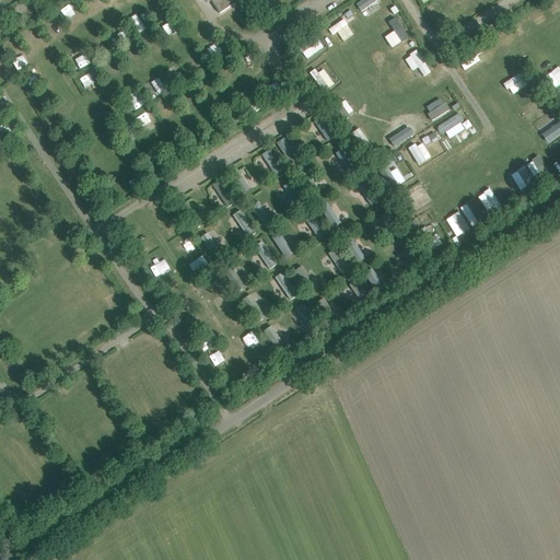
[(86,0),(92,10),(100,6),(97,0),(86,0)]
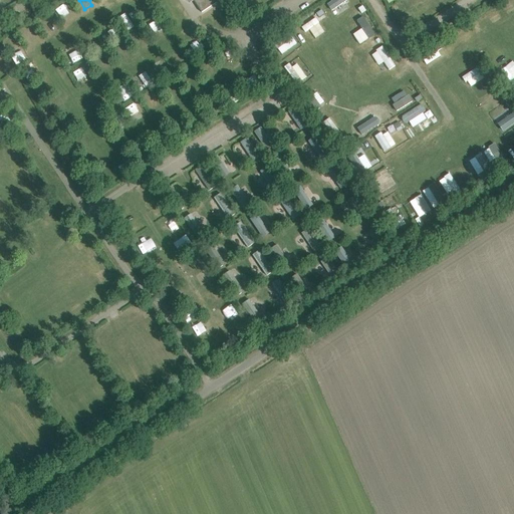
[(184,0),(191,2),(194,0),(202,12),(216,3),(214,0),(184,0)]
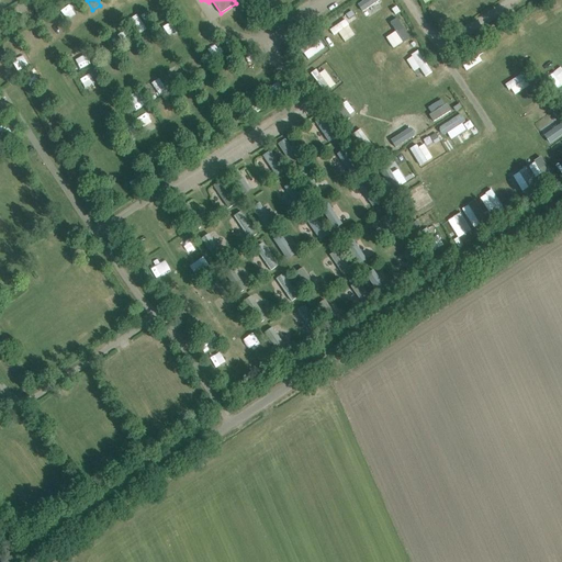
[(380,7),(377,2),(380,0),(366,0),(364,1),(371,12),(380,7)]
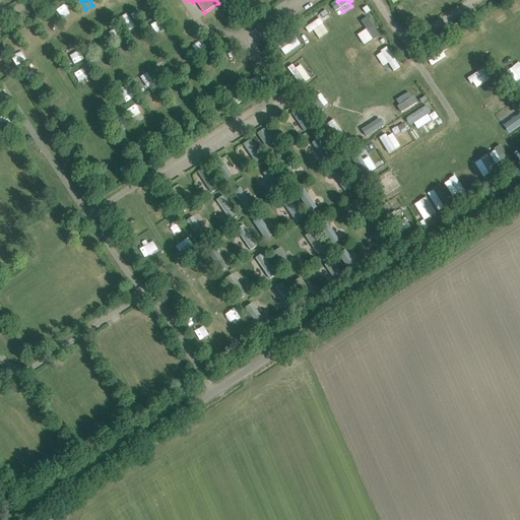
[(127,31),(134,27),(126,13),(118,17),(127,31)]
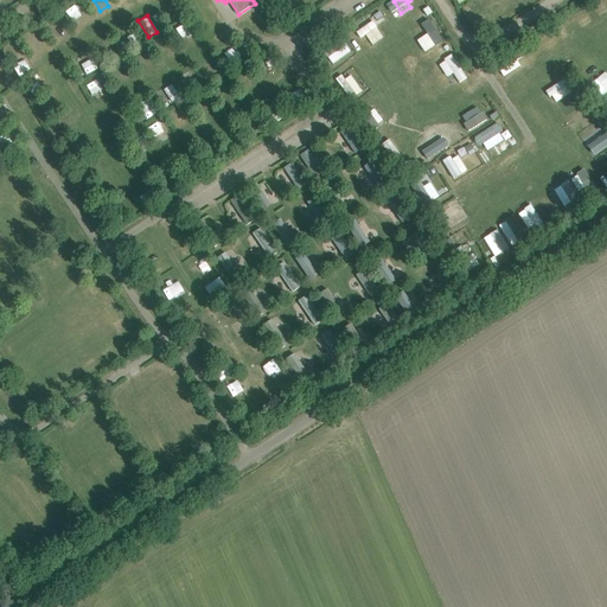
[(420,24),(426,34),(416,39),(423,52),(442,42),(429,18),(420,24)]
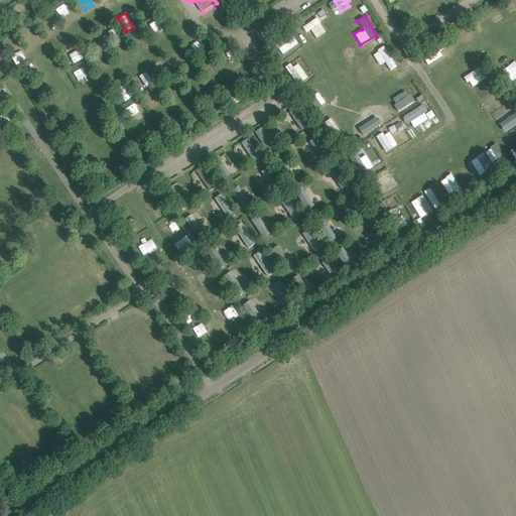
[(317,18),(301,26),(304,33),(310,30),(314,38),(326,33),(317,18)]
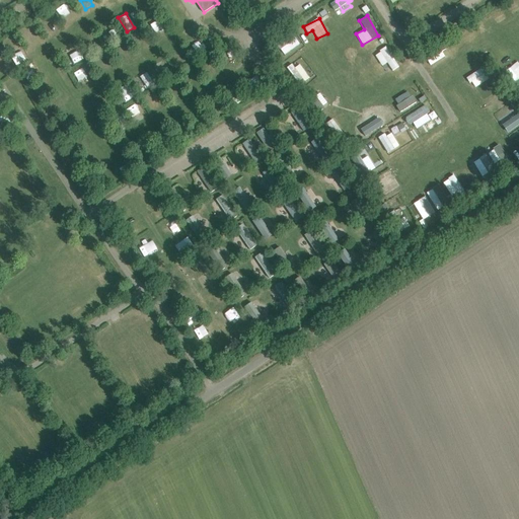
[(392,71),(399,67),(385,46),(378,51),(392,71)]
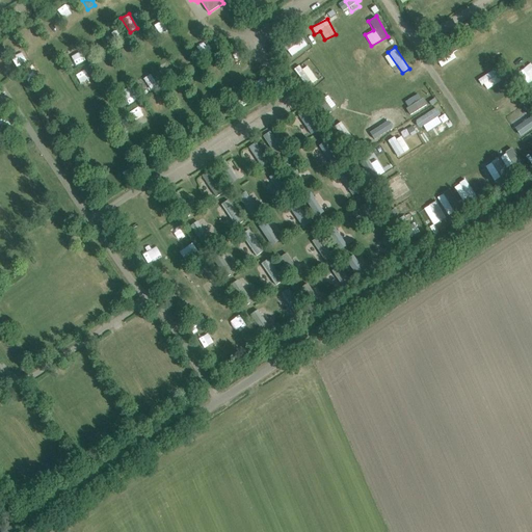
[(441,68),(456,58),(452,52),(437,61),(441,68)]
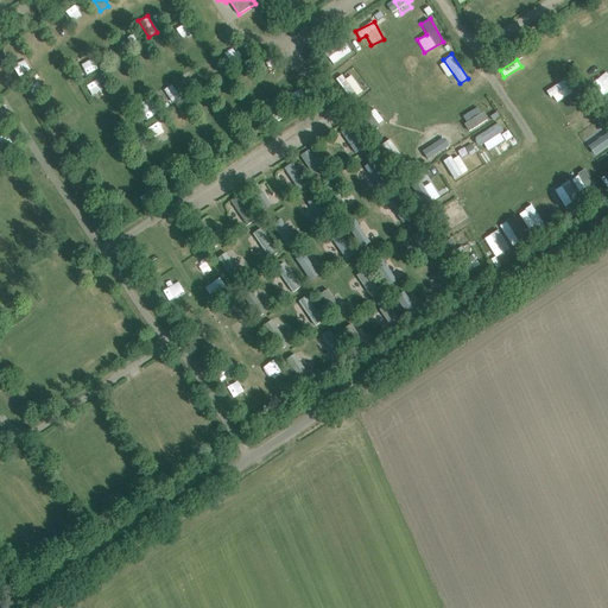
[(17,76),(27,70),(23,62),(12,69),(17,76)]
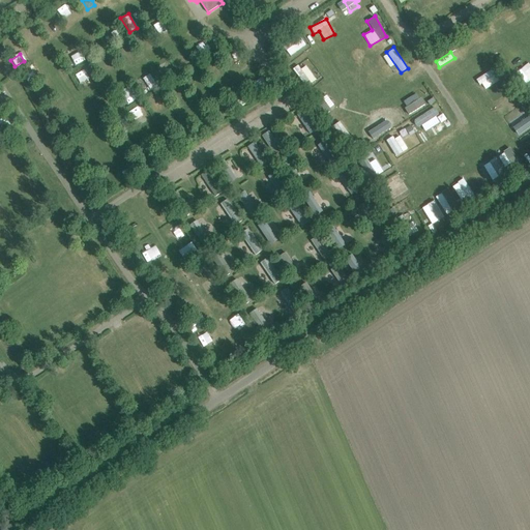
[(159,76),(173,76),(173,65),(159,64),(159,76)]
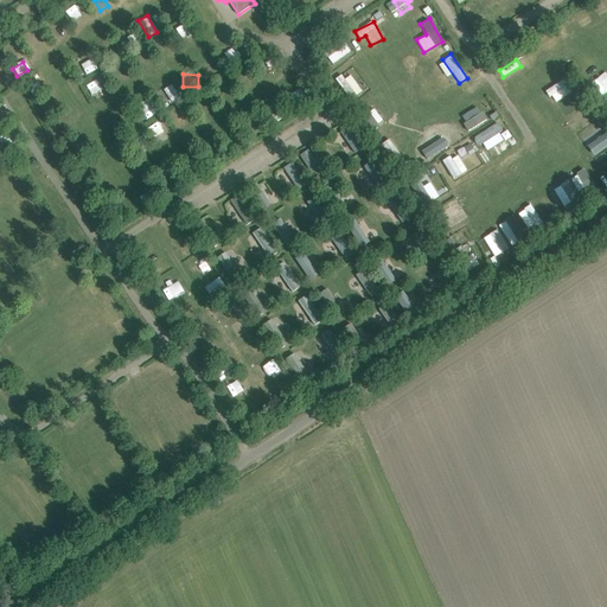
[(360,94),(352,75),(344,78),(342,75),(337,77),(346,100),(360,94)]
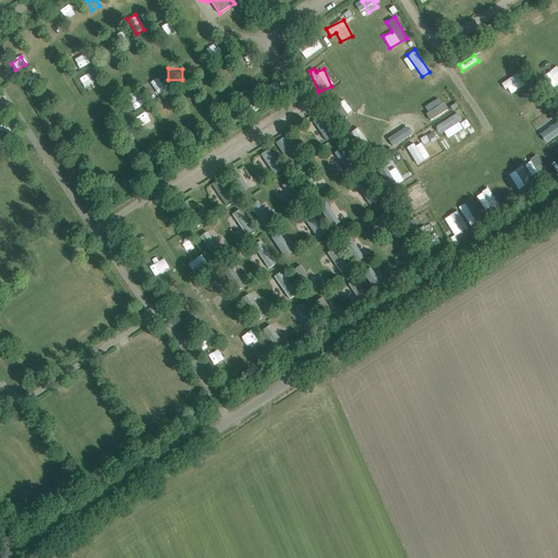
[(518,72),(501,83),(509,95),(525,85),(518,72)]
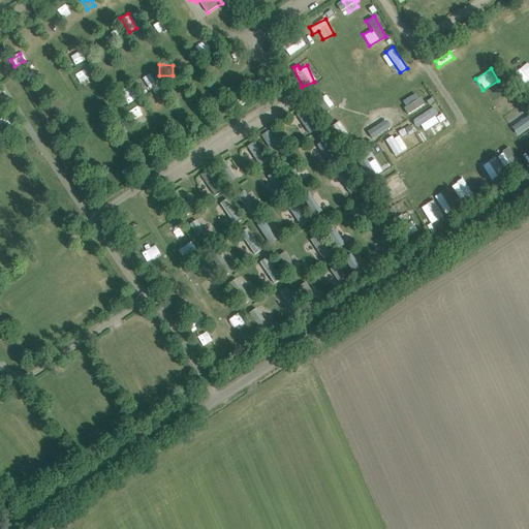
[(79,74),(82,84),(90,80),(86,70),(79,74)]
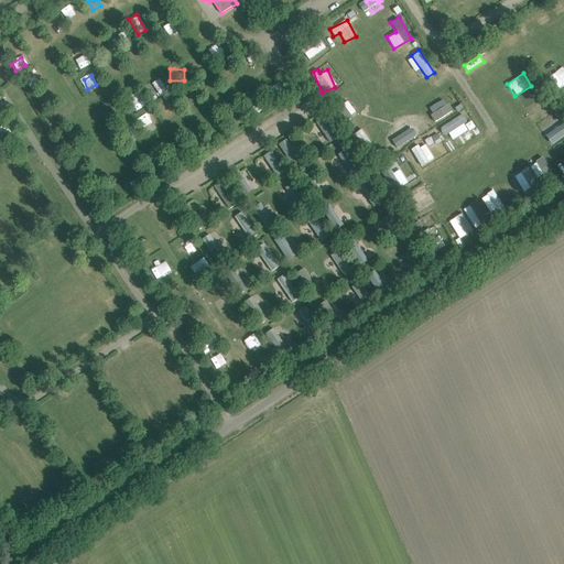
[(150,86),(158,98),(167,91),(161,79),(150,86)]
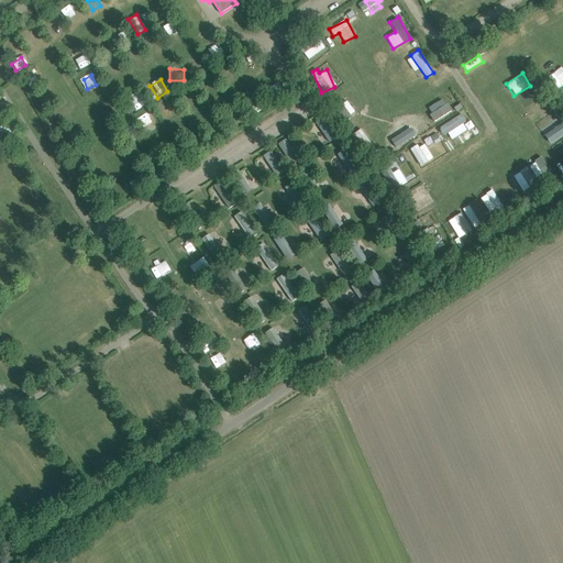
[(128,102),(135,113),(145,107),(139,96),(128,102)]
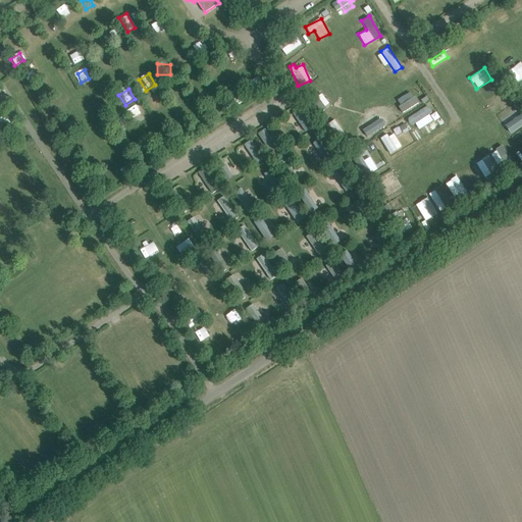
[(411,91),(395,101),(403,112),(418,103),(411,91)]
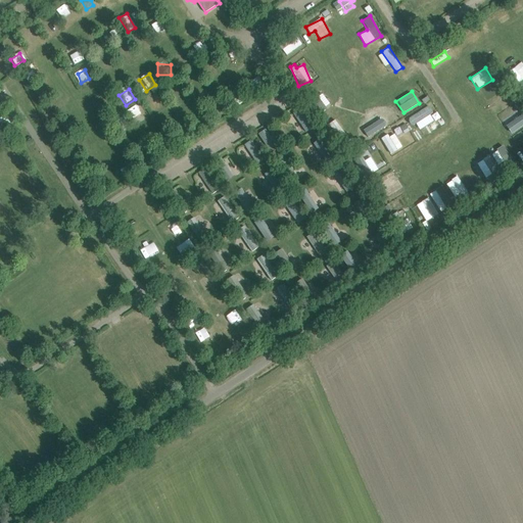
[(489,106),(498,116),(515,104),(506,93),(489,106)]
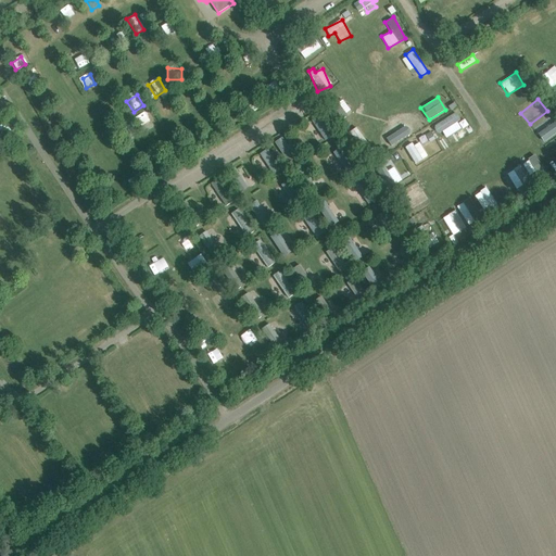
[(414,129),(409,121),(403,124),(397,115),(387,121),(392,133),(389,134),(392,140),(414,129)]
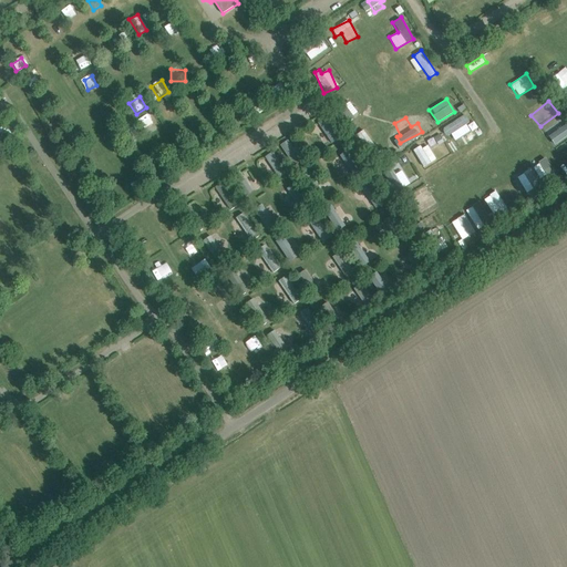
[(325,119),(317,124),(331,143),(339,137),(325,119)]
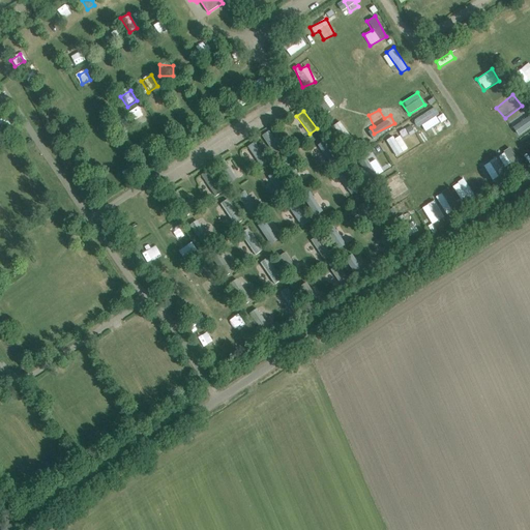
[(509,121),(519,131),(529,121),(529,119),(522,111),(509,121)]
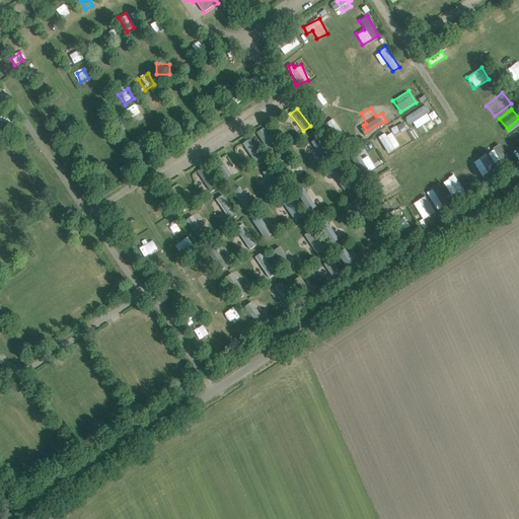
[(416,135),(428,128),(419,112),(406,118),(416,135)]
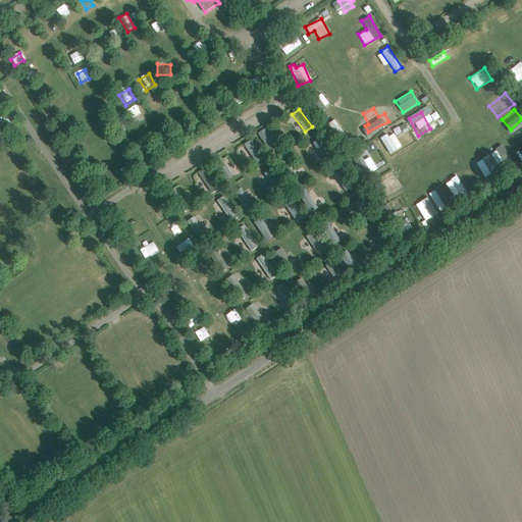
[(341,143),(347,139),(336,119),(329,122),(341,143)]
